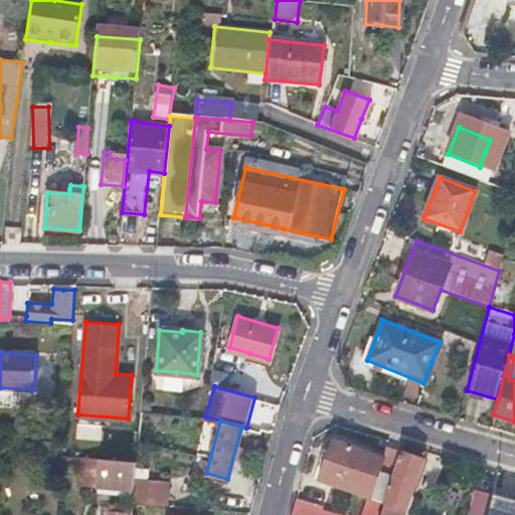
[(381,456),(357,447),(333,439),(318,481),(365,498),(381,456)]
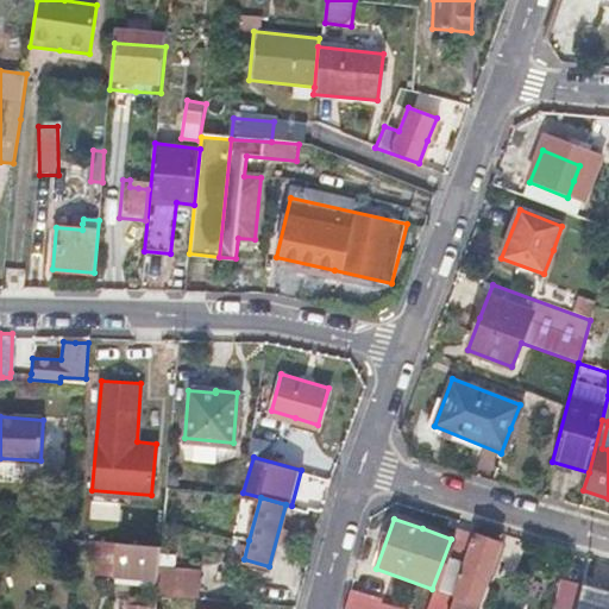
[(432,589),(427,600),(445,606),(471,533),(454,528),(451,539),(432,589)]
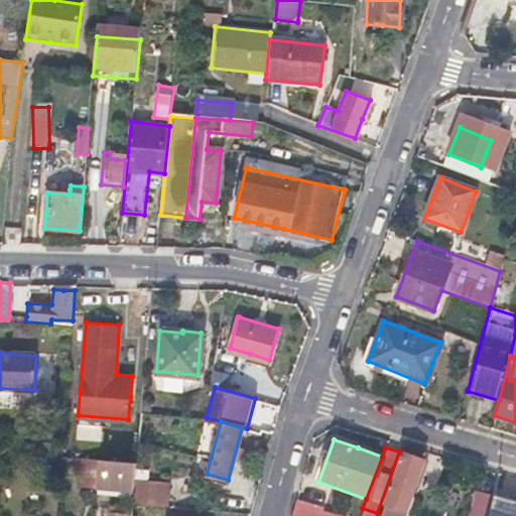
[(420,461),(400,454),(377,515),(400,515),(411,487),(420,461)]
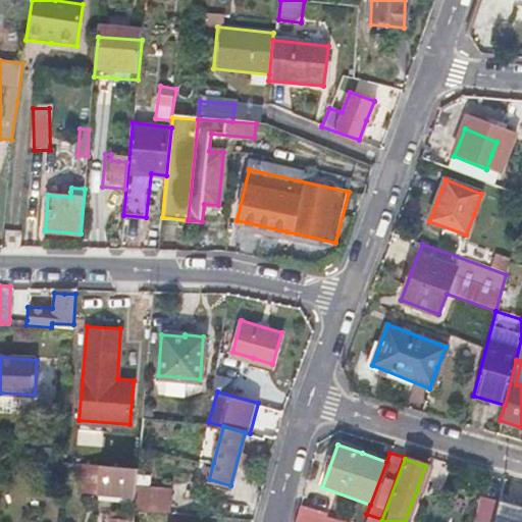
[(137,484),(137,480),(138,467),(101,464),(99,490),(136,493),(137,484)]
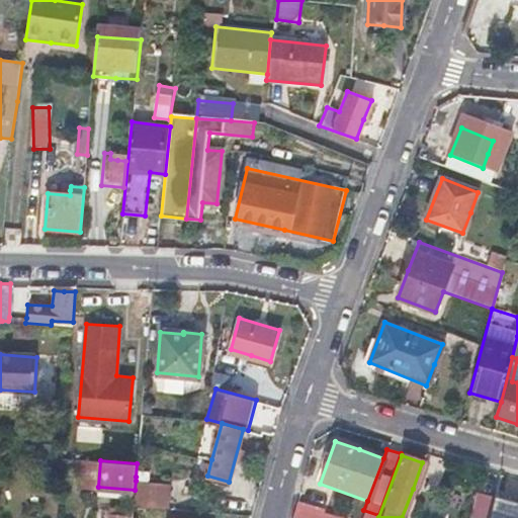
[(429,465),(422,462),(413,489),(420,491),(429,465)]
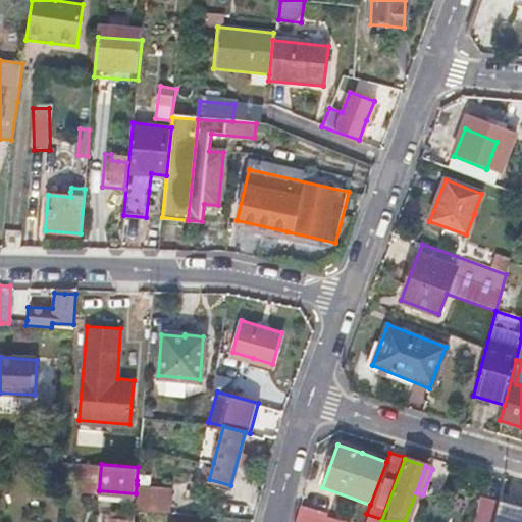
[(521,521),(521,482),(505,477),(499,499),(492,519),(502,521),(505,521),(521,521)]
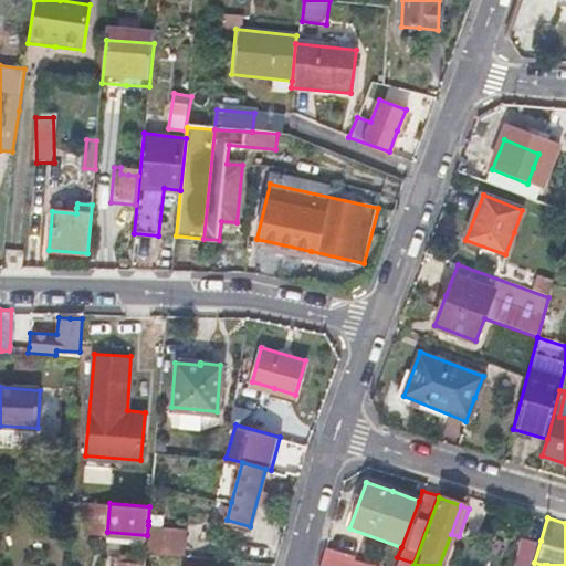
[(186,530),(148,525),(147,535),(145,551),(184,554),(186,530)]
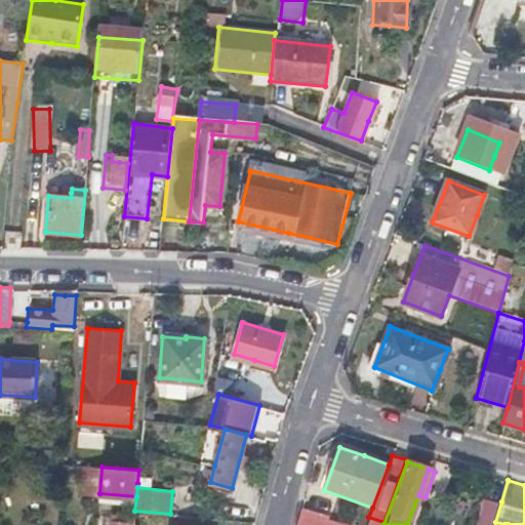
[(321,524),(322,520),(316,519),(316,515),(299,511),(294,524),(321,524)]
